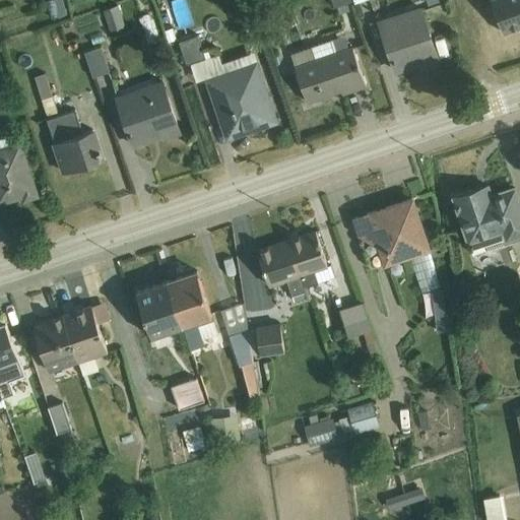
[(62,0),(51,0),(46,1),(51,19),(67,15),(62,0)]
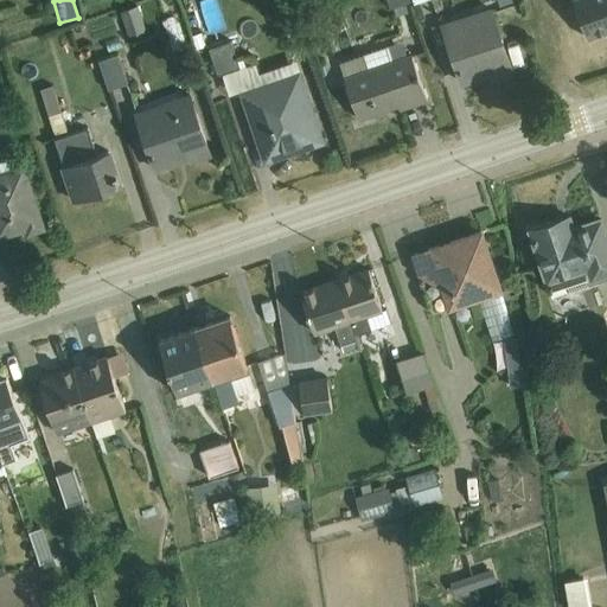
[(204,0),(189,0),(195,19),(209,14),(204,0)]
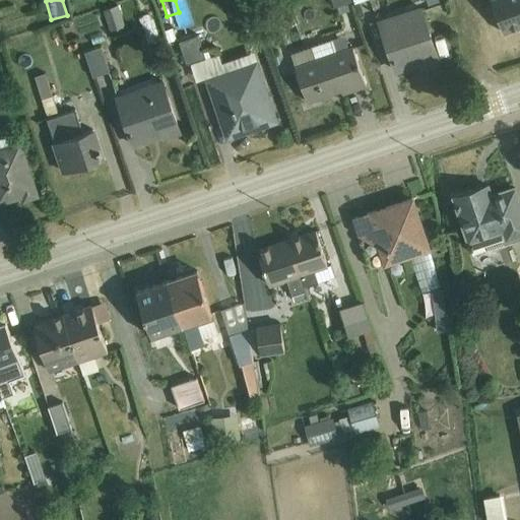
[(353,2),(352,0),(331,0),(334,9),(337,8),(339,14),(349,11),(346,5),(353,2)]
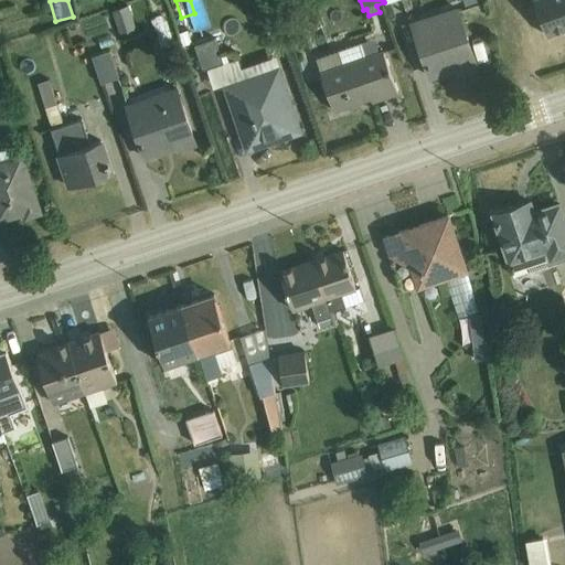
[(564,0),(535,0),(533,1),(546,38),(564,30),(564,0)]
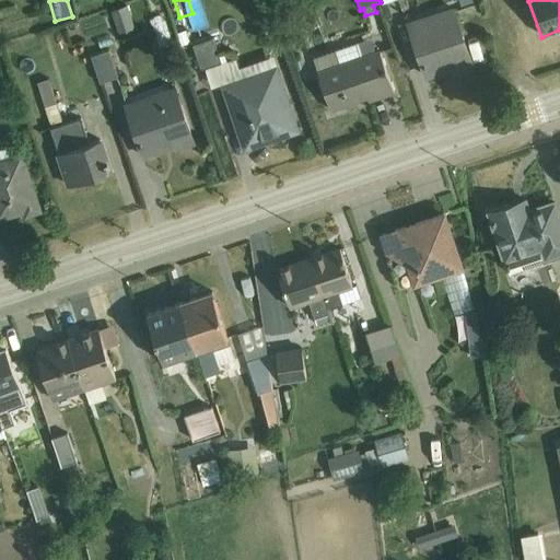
[(128,7),(112,12),(118,35),(135,30),(128,7)]
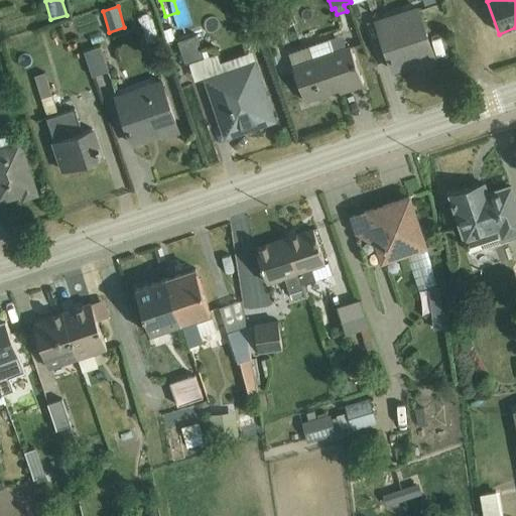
[(417,7),(375,21),(392,72),(409,66),(408,62),(416,60),(418,67),(435,61),(417,7)]
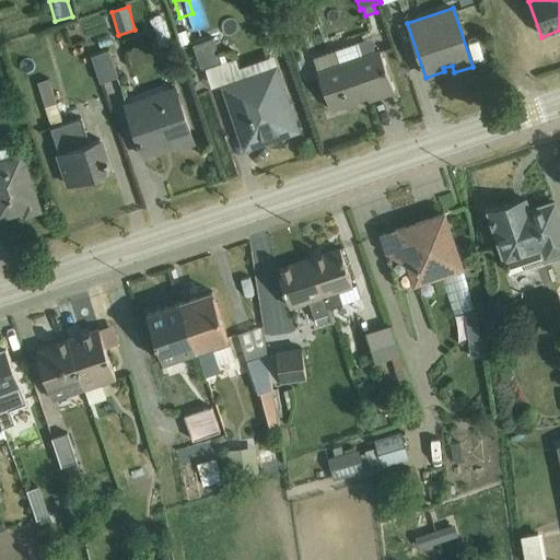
[(254,131),(258,143),(295,131),(270,58),(238,69),(235,59),(226,62),(224,54),(219,56),(213,39),(193,46),(201,70),(203,69),(211,89),(223,84),(242,136),(254,131)]
